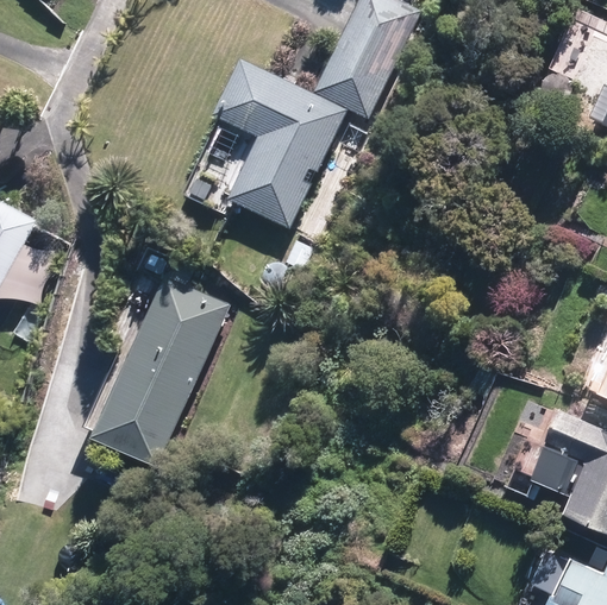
[(421,8),(402,0),(356,0),(312,93),(241,60),(213,117),(257,137),(227,200),(289,228),(311,182),(304,178),(308,168),(317,171),(346,108),(369,119),(421,8)]
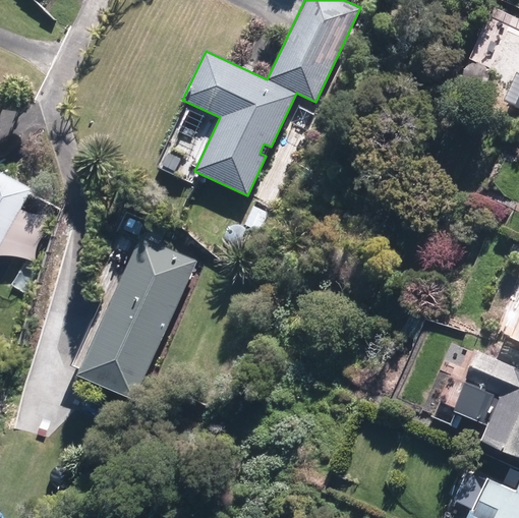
[(0,246),(33,188),(0,170),(0,246)]
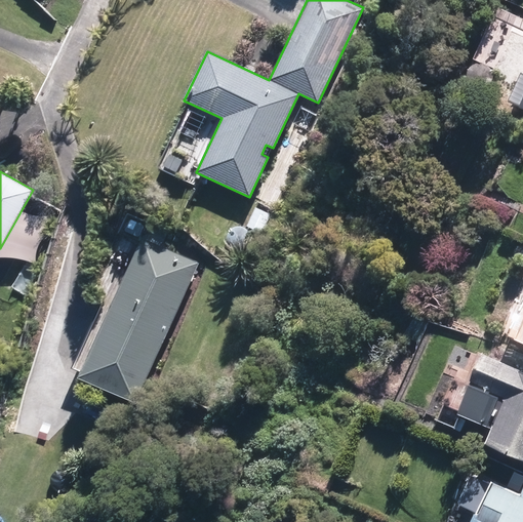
[(134,403),(198,262),(143,237),(79,378),(134,403)]
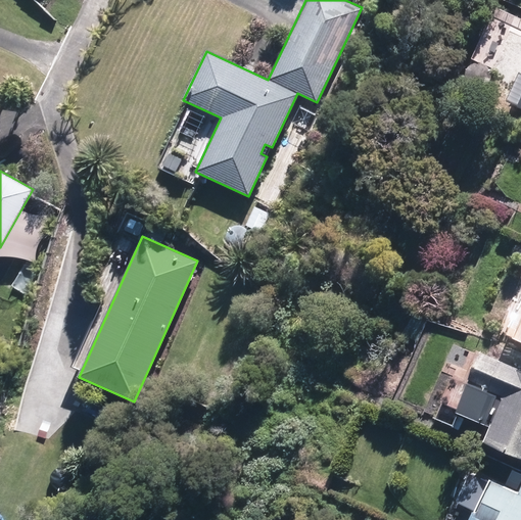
[(520,369),(478,352),(467,380),(502,394),(482,443),(520,459),(520,369)]
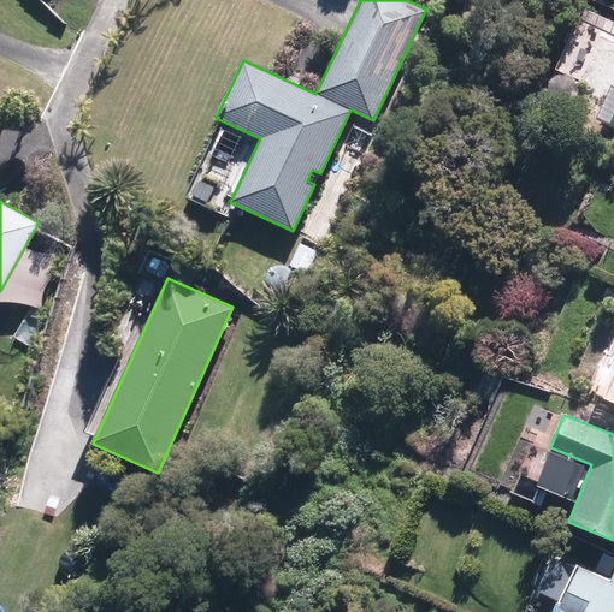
[(613,611),(613,569),(609,581),(577,566),(558,611),(559,611),(613,611)]
